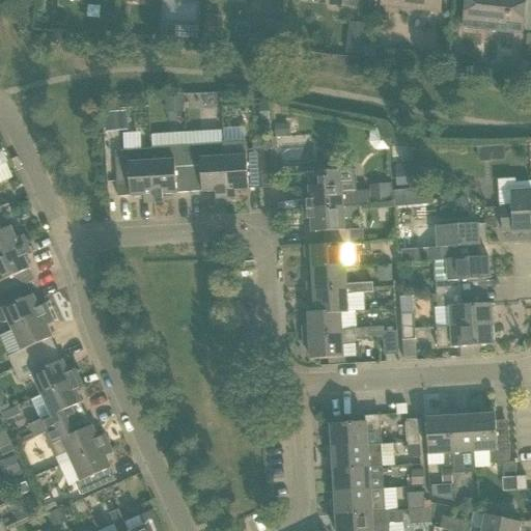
[(330,0),(329,5),(356,8),(356,0),(330,0)]
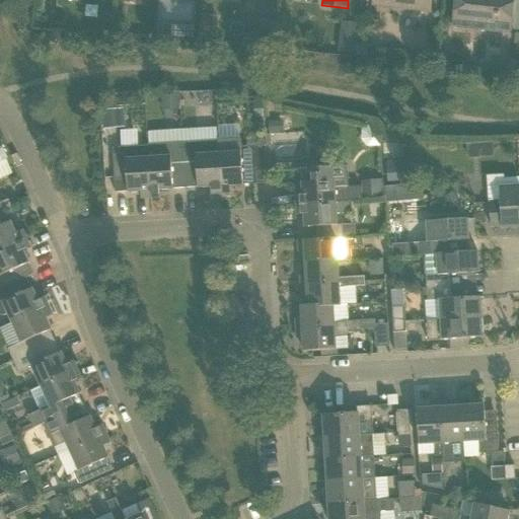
[(374,0),(373,6),(430,12),(431,0),(374,0)]
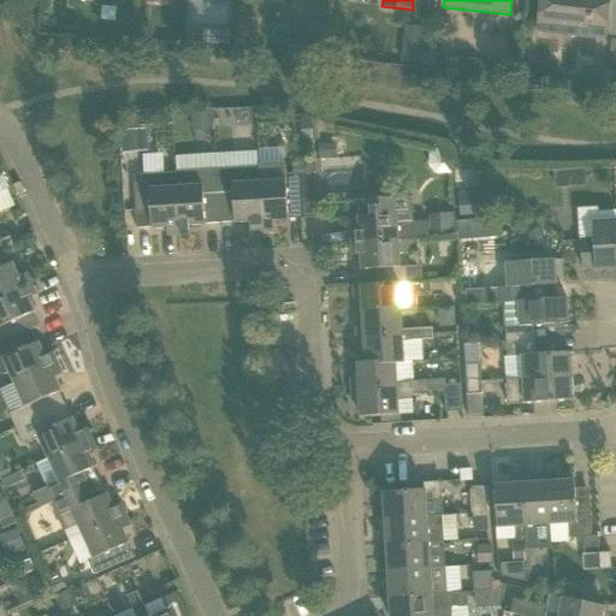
[(542,0),(538,33),(605,40),(605,36),(609,0),(542,0)]
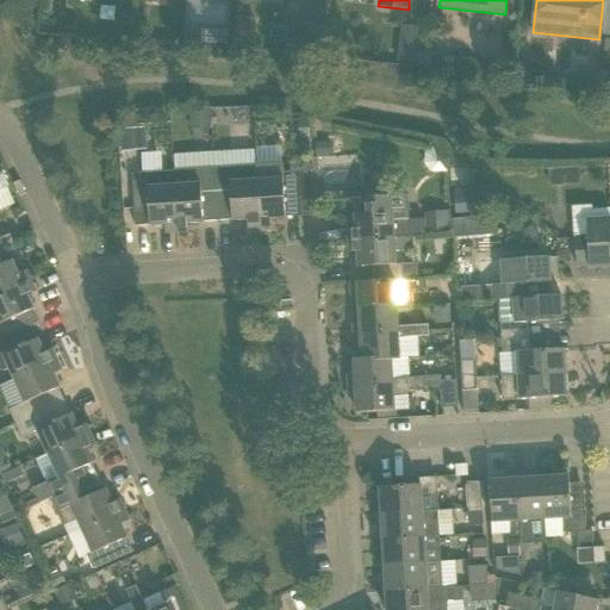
[(256,20),(236,18),(232,45),(253,49),(256,20)]
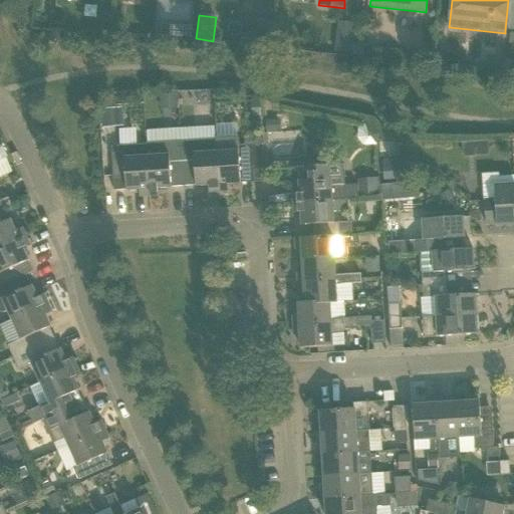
[(354,23),(338,21),(336,36),(352,38),(354,23)]
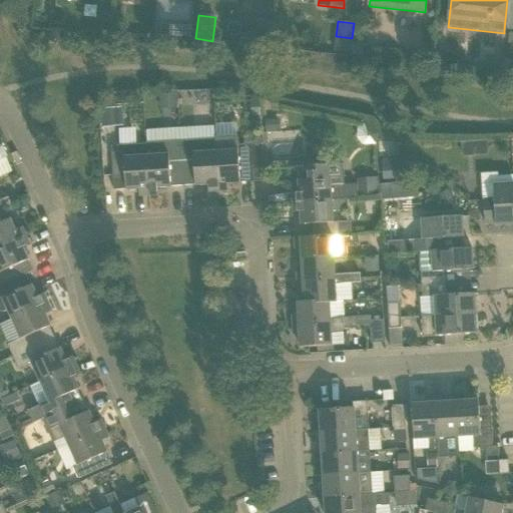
[(192,25),(161,23),(161,36),(191,38),(192,25)]
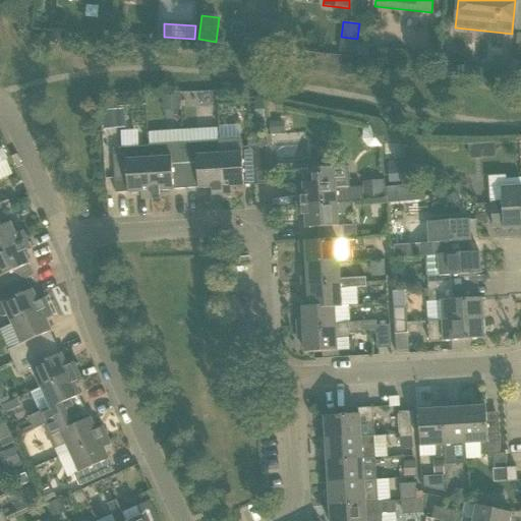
[(520,67),(520,63),(518,59),(513,58),(506,63),(507,68),(508,71),(512,72),(513,72),(514,72),(520,67)]
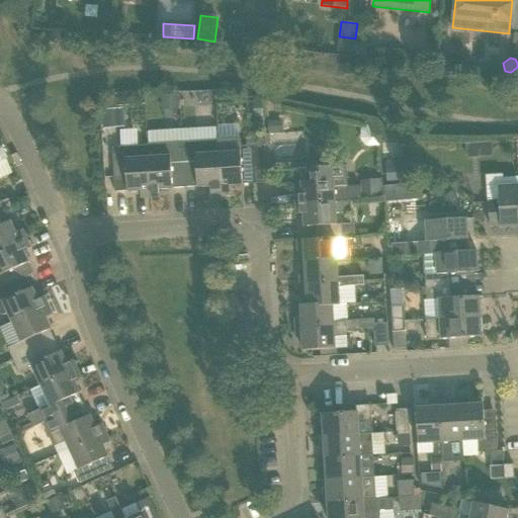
[(179,107),(179,93),(165,94),(165,107),(179,107)]
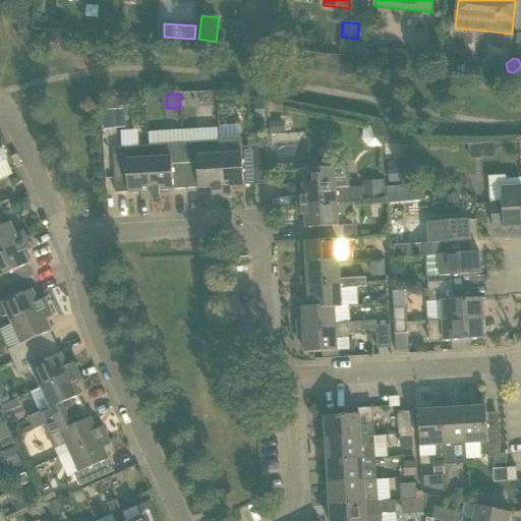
[(255,118),(265,118),(265,103),(265,101),(264,101),(255,101),(255,118)]
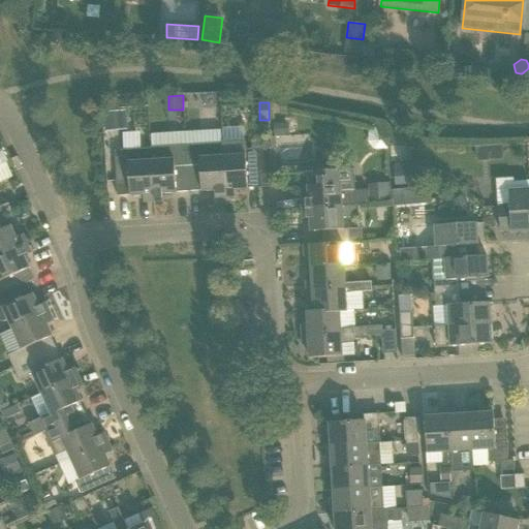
[(103,124),(126,122),(125,111),(102,112),(103,124)]
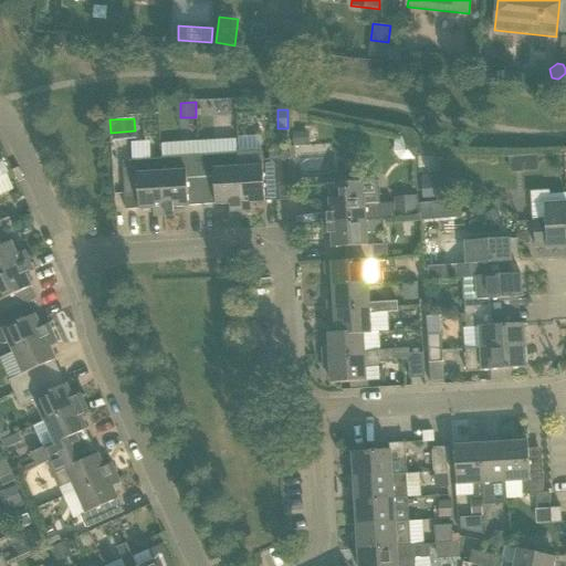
[(310,132),(293,133),(294,146),(310,146),(310,132)]
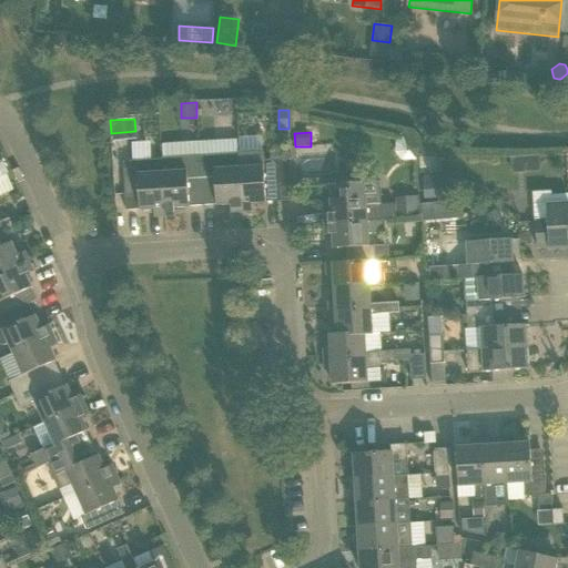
[(422,149),(413,138),(406,135),(396,142),(395,152),(402,161),(417,160),(416,153),(422,149)]
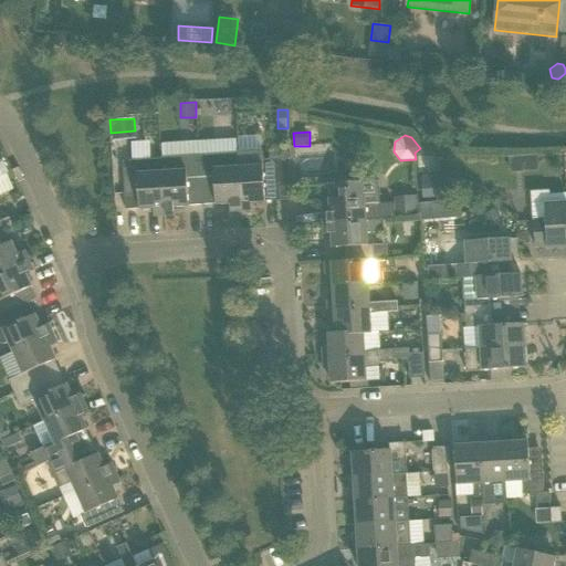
[(153,140),(123,143),(124,159),(154,158),(153,140)]
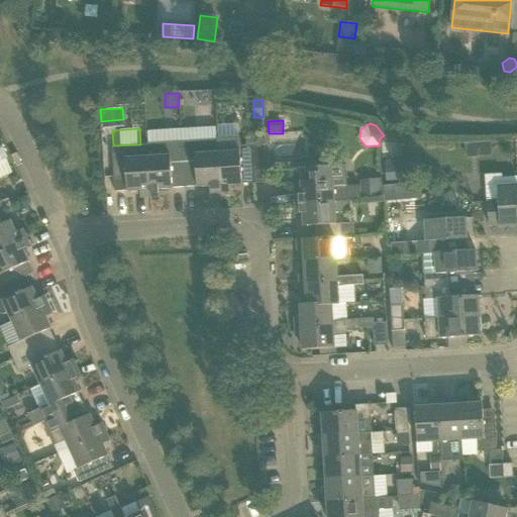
[(254,182),(253,171),(252,145),(266,144),(265,142),(265,139),(246,140),(246,145),(240,145),(239,137),(217,139),(220,193),(230,192),(230,185),(256,183),(255,182),(254,182)]
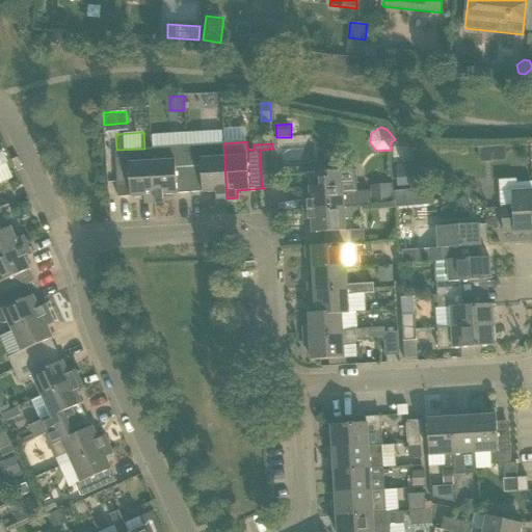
[(0,165),(8,162),(0,142),(0,165)]
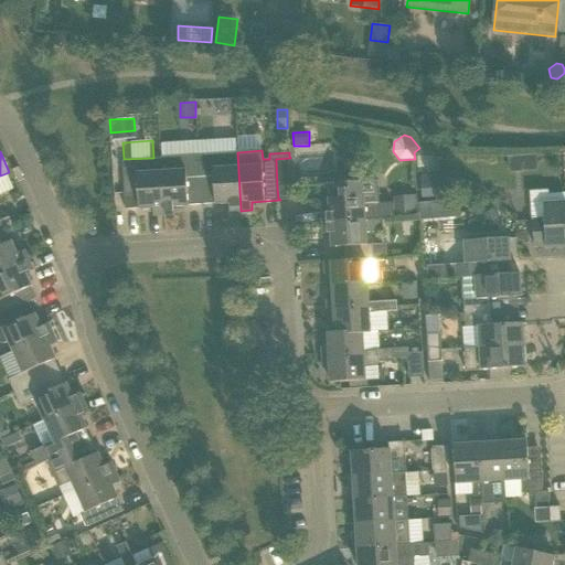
[(230,211),(241,211),(237,152),(199,155),(202,204),(215,203),(215,204),(230,203),(230,211)]
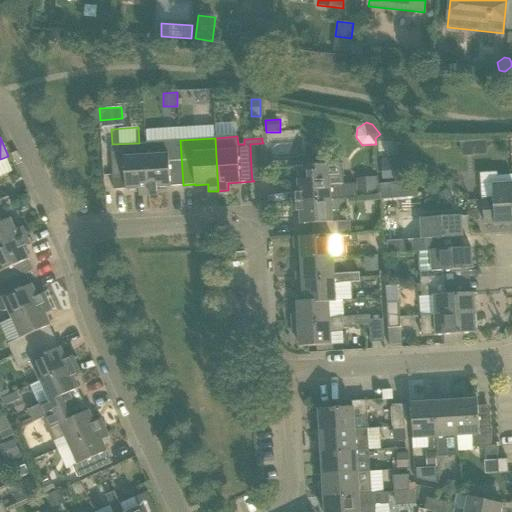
[(171,186),(183,185),(180,140),(148,143),(146,143),(149,195),(159,194),(159,187),(171,186)]
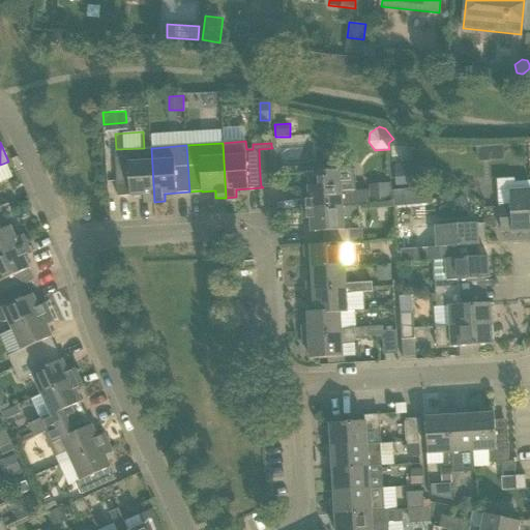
[(259,149),(260,175),(273,174),(272,158),(277,157),(276,145),(271,146),(272,148),(259,149)]
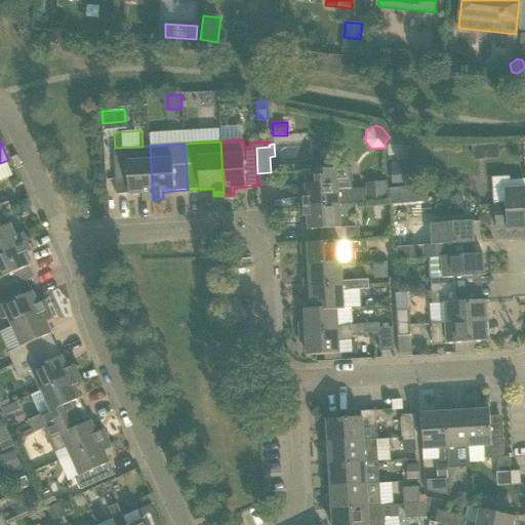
[(120,150),(120,156),(115,157),(116,183),(129,182),(129,194),(143,193),(143,201),(153,200),(150,147),(120,149),(120,150)]
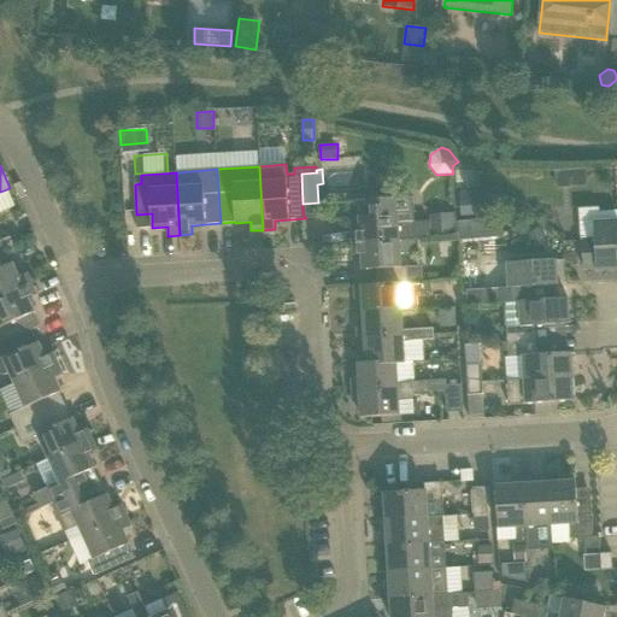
[(462,216),(480,215),(479,189),(459,191),(462,216)]
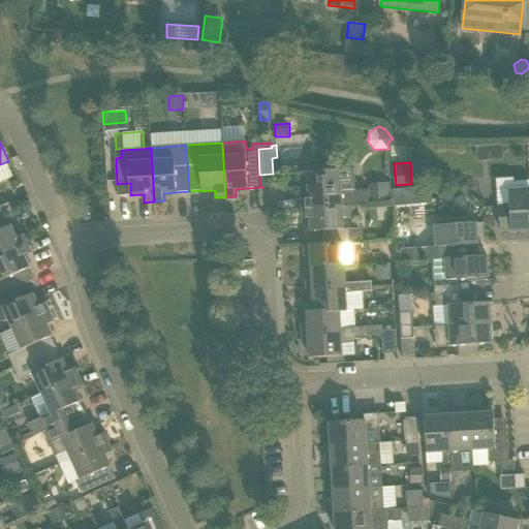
[(305,173),(307,199),(303,199),(303,198),(301,198),(302,209),(355,206),(369,205),(368,190),(355,191),(353,168),(305,173)]
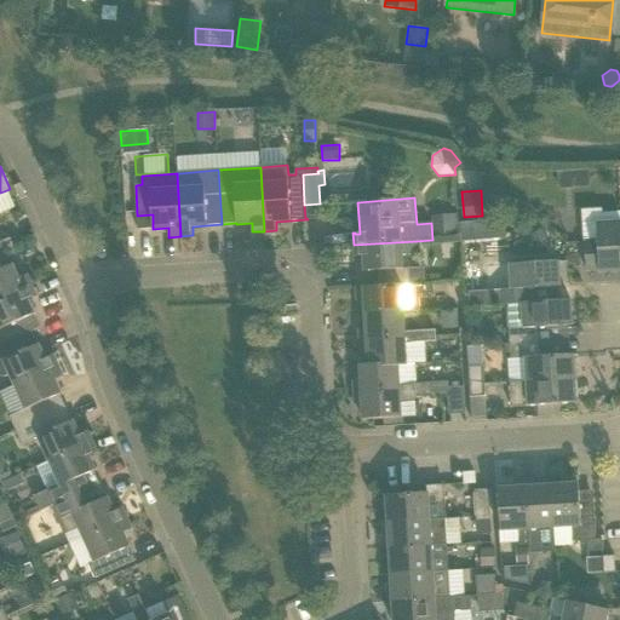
[(600,273),(619,270),(619,206),(619,216),(619,222),(603,224),(602,208),(583,210),(584,240),(585,256),(586,270),(600,269),(600,273)]
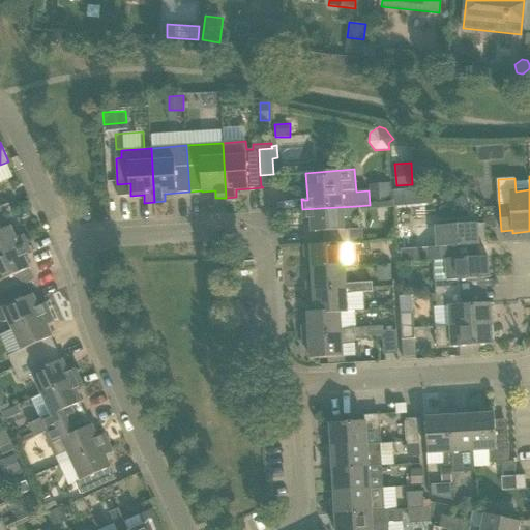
[(390,184),(371,185),(372,206),(392,205),(390,184)]
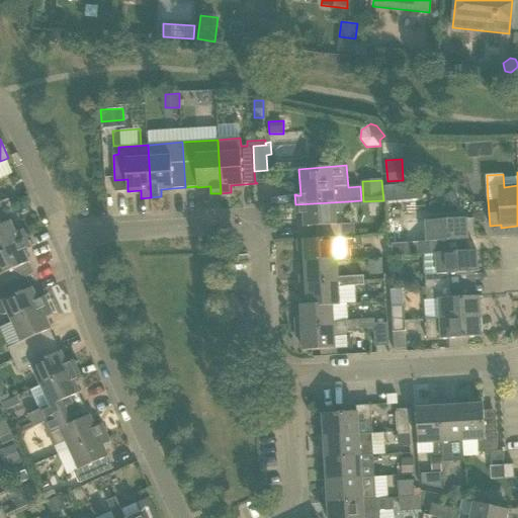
[(397,201),(396,185),(384,186),(385,201),(397,201)]
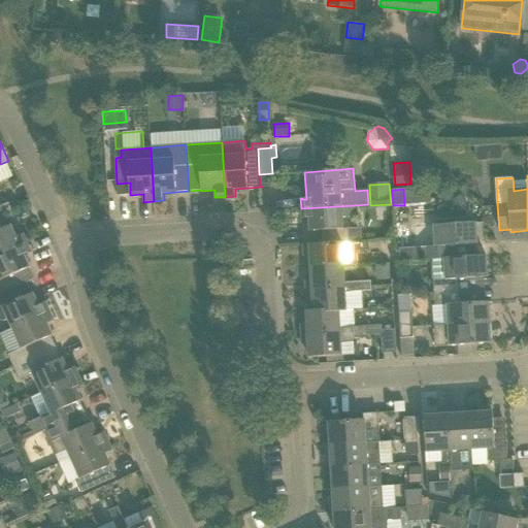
[(323,230),(324,243),(349,241),(348,228),(343,229),(342,219),(356,218),(355,205),(301,208),(302,219),(303,219),(303,218),(309,218),(310,231),(323,230)]
